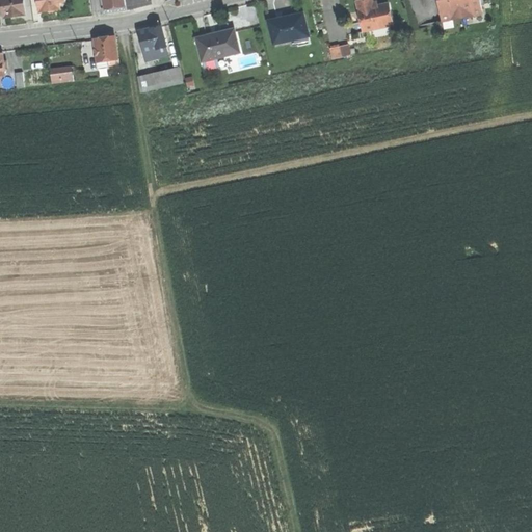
[(0,0),(0,16),(2,16),(2,19),(7,19),(18,18),(27,17),(24,0),(0,0)]
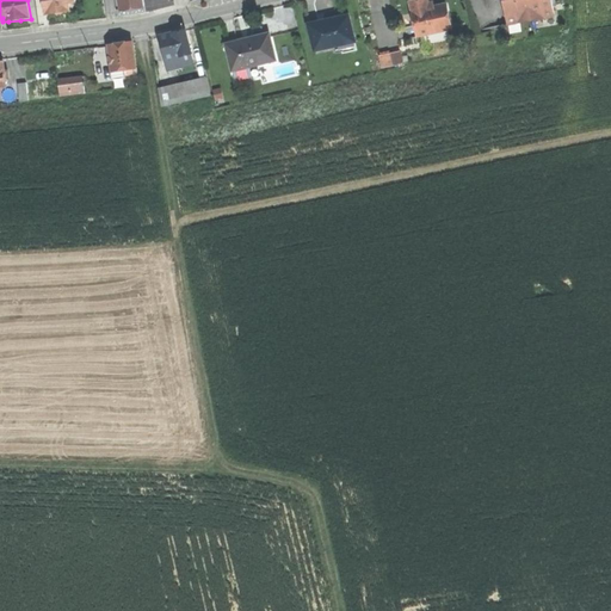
[(69,11),(68,8),(73,8),(73,6),(76,6),(74,0),(44,0),(47,14),(60,12),(69,11)]
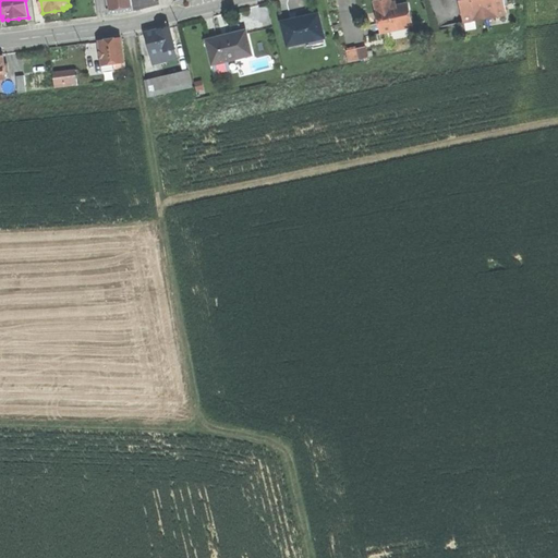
[(121,8),(132,5),(130,0),(109,0),(110,9),(121,8)]
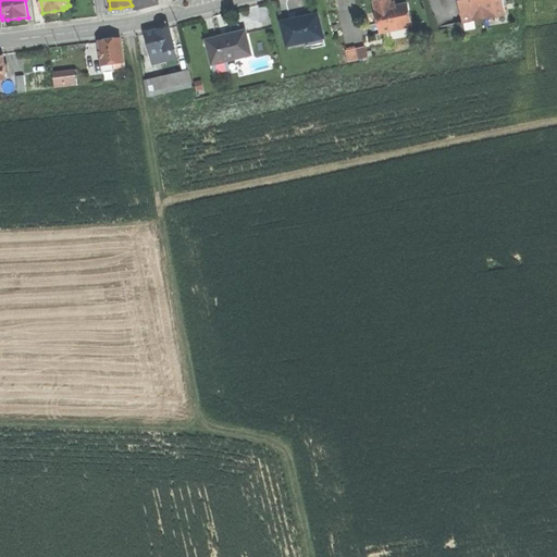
[(378,0),(374,1),(380,32),(411,25),(407,3),(391,7),(390,0),(378,0)]
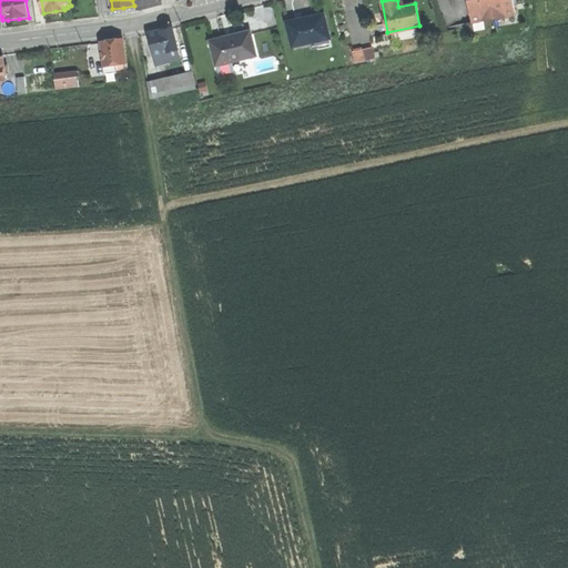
[(469,0),(474,21),(519,13),(516,0),(469,0)]
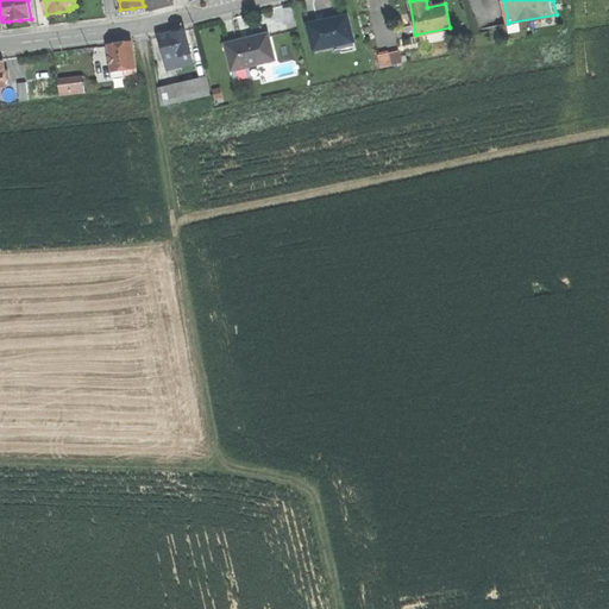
[(309,23),(314,49),(339,43),(353,41),(347,14),(325,19),(309,23)]
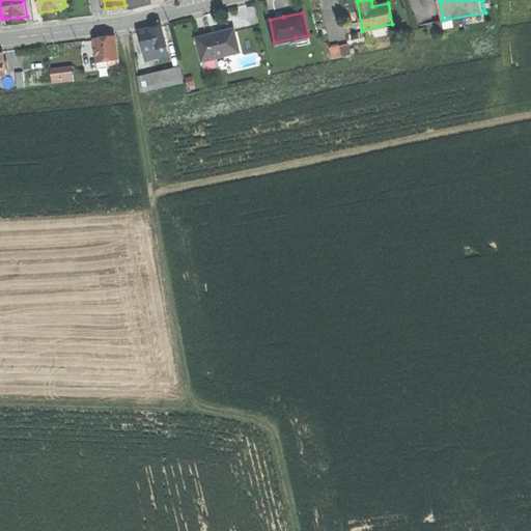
[(138,30),(143,51),(144,50),(160,47),(166,46),(162,25),(148,28),(138,30)]
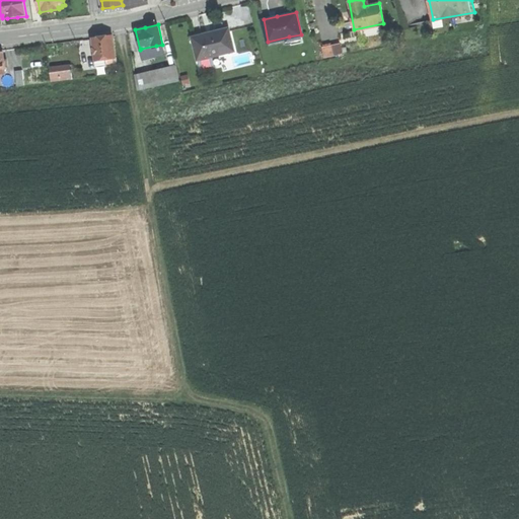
[(193,38),(198,58),(213,55),(233,50),(228,27),(211,31),(211,33),(205,35),(193,38)]
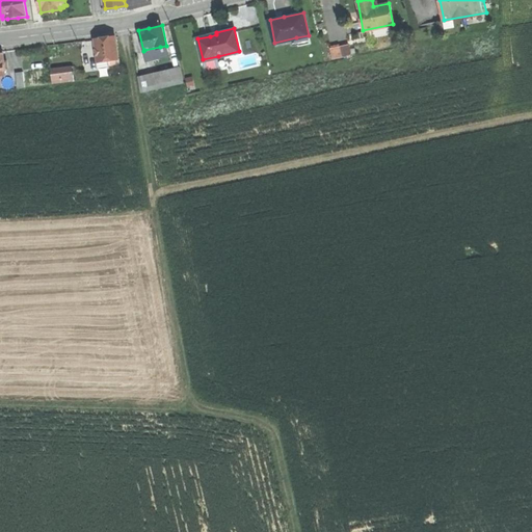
[(100,37),(94,38),(97,60),(116,57),(114,35),(100,37)]
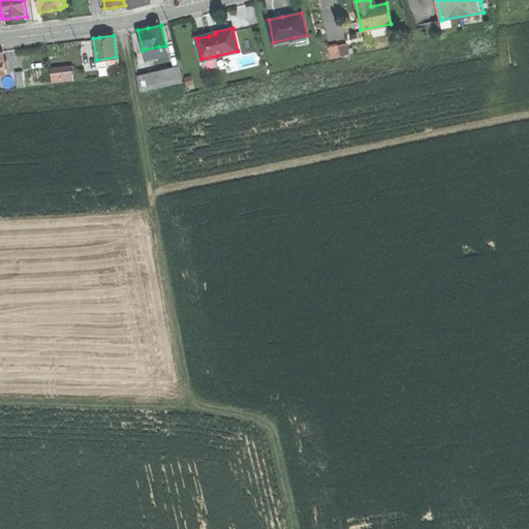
[(309,42),(307,35),(294,37),(297,44),(309,42)]
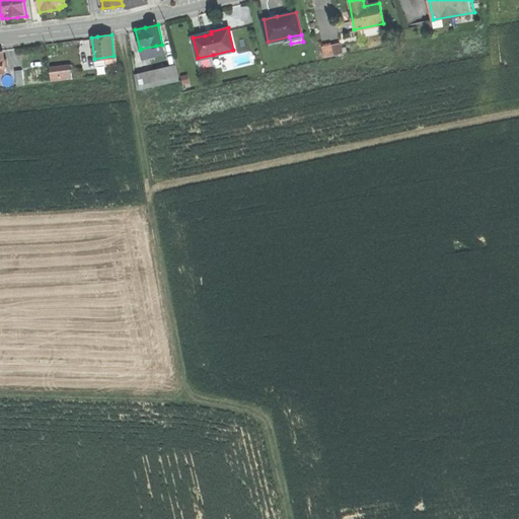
[(324,57),(334,55),(331,46),(330,44),(321,45),(324,57)]
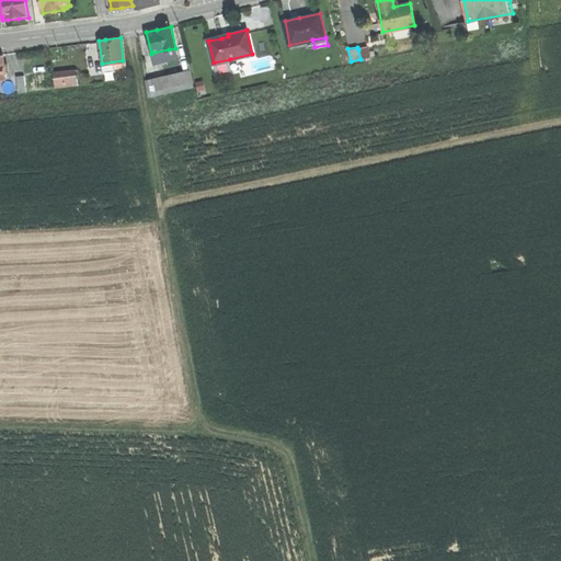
[(358,49),(361,59),(370,58),(368,47),(358,49)]
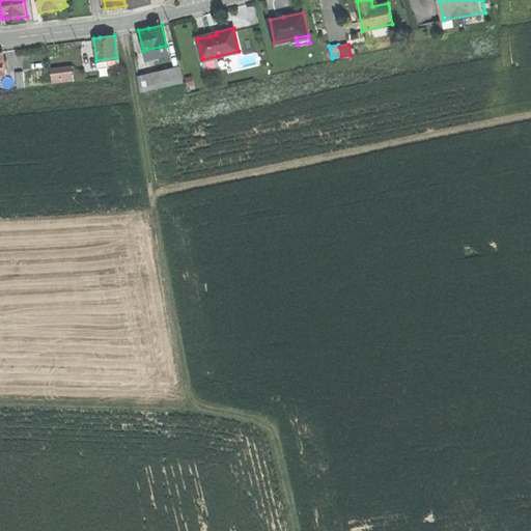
[(146,58),(161,55),(160,47),(144,50),(146,58)]
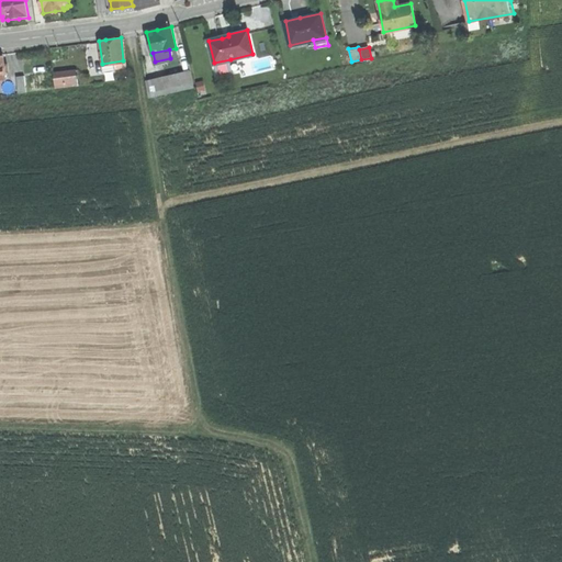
[(233,68),(231,59),(214,63),(216,72),(233,68)]
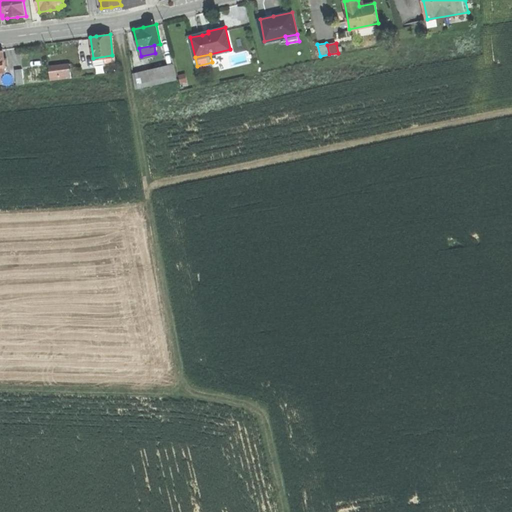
[(70,64),(48,66),(49,79),(71,77),(70,64)]
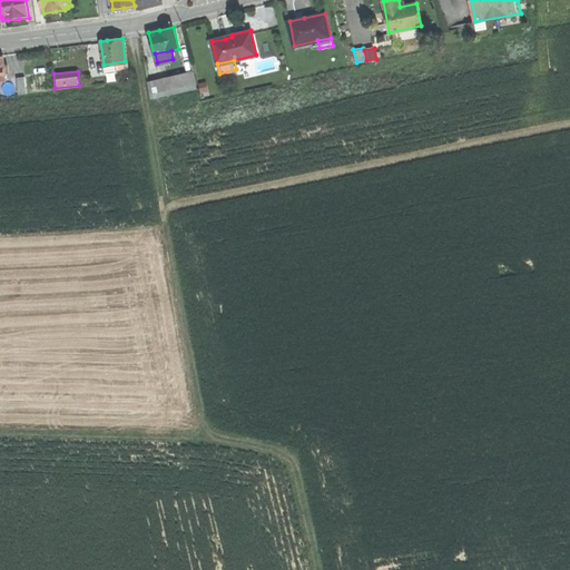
[(147,82),(150,98),(197,88),(193,71),(147,82)]
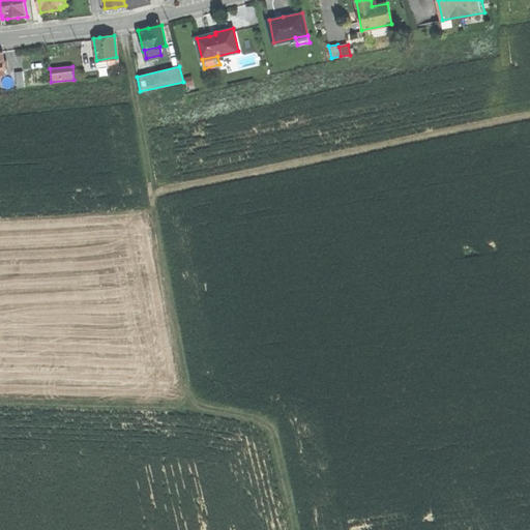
[(23,70),(15,70),(16,87),(24,86),(23,70)]
